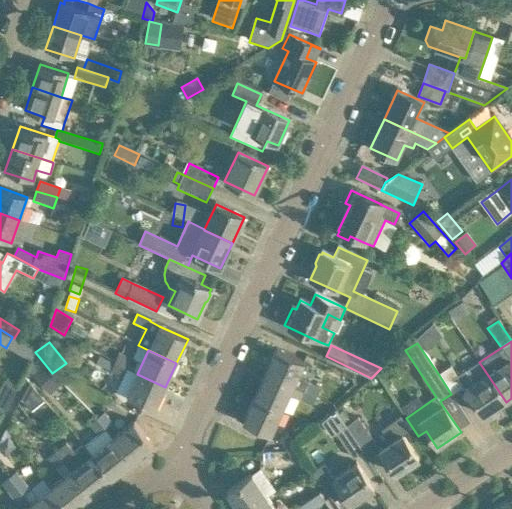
[(304,363),(277,350),(265,374),(293,387),(303,392),(318,399),(322,390),(309,384),(308,383),(308,382),(297,377),(304,363)]
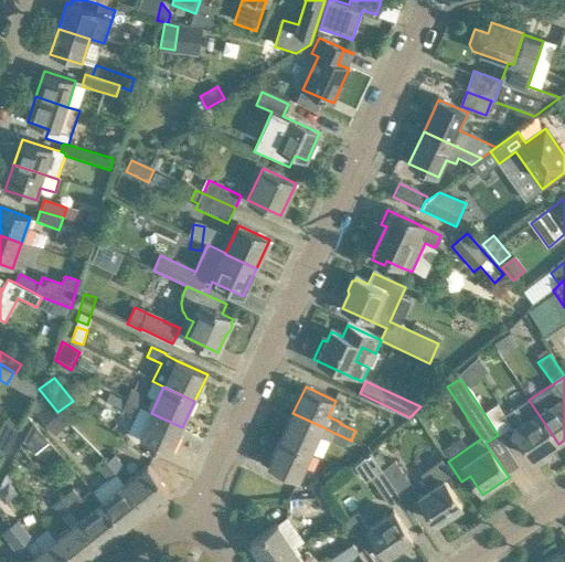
[(130,392),(126,402),(139,409),(145,399),(130,392)]
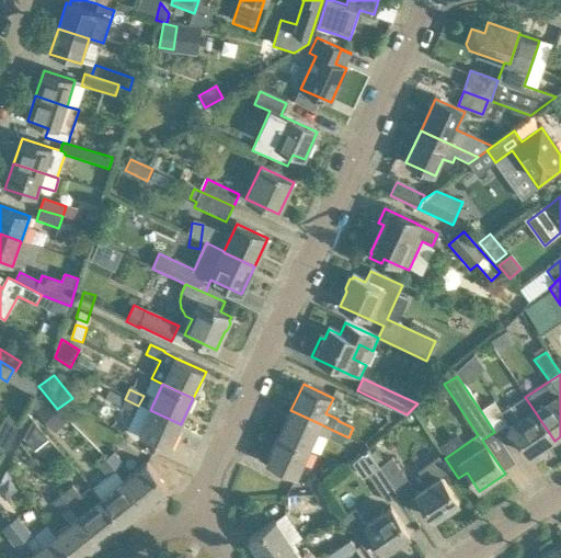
[(138,406),(125,399),(110,393),(105,401),(121,408),(122,407),(135,413),(138,406)]
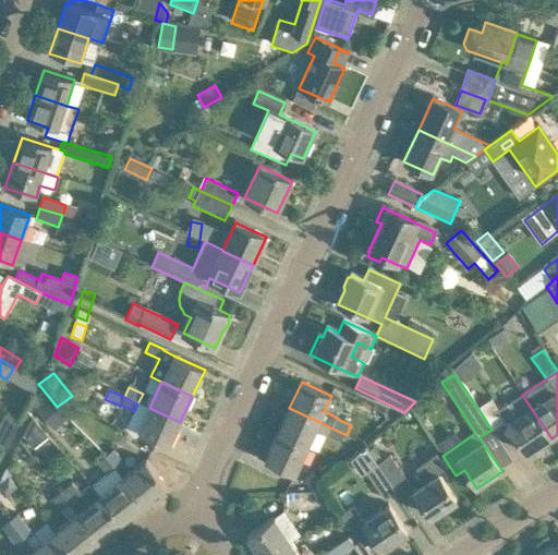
[(490,400),(478,409),(492,430),(505,422),(507,425),(526,455),(552,438),(522,395),(498,410),(490,400)]
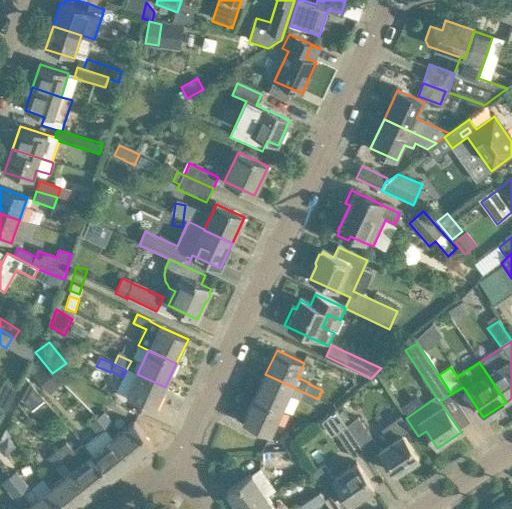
[(44,365),(33,376),(51,396),(63,386),(44,365)]
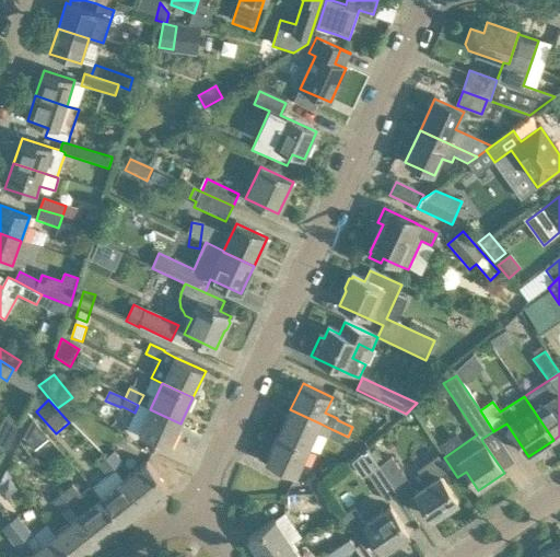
[(168,450),(181,424),(150,409),(138,436),(168,450)]
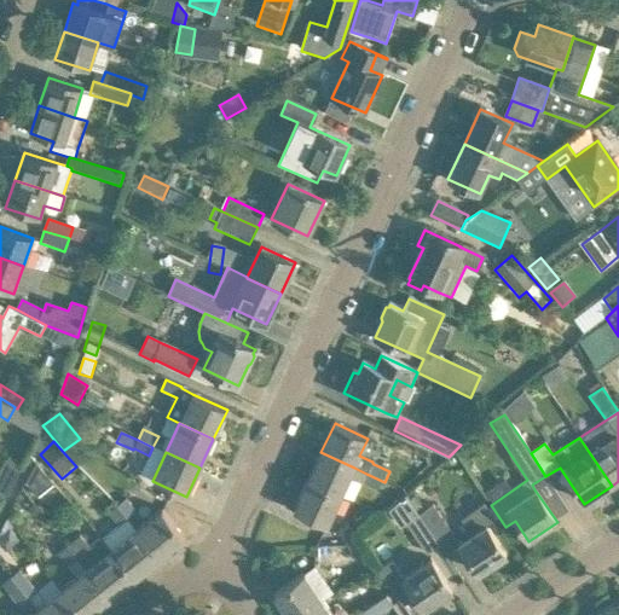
[(341,497),(354,468),(320,452),(307,482),(341,497)]
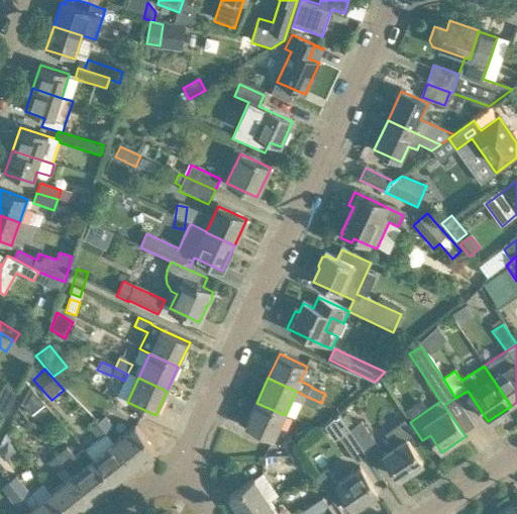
[(6,383),(0,393),(0,414),(4,417),(18,391),(6,383)]
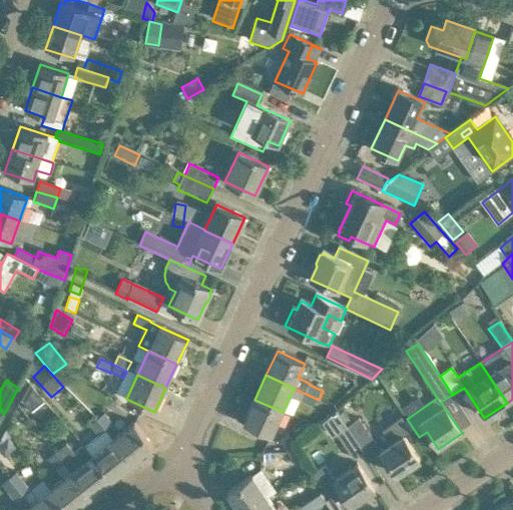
[(45,402),(31,385),(21,402),(25,404),(31,413),(45,402)]
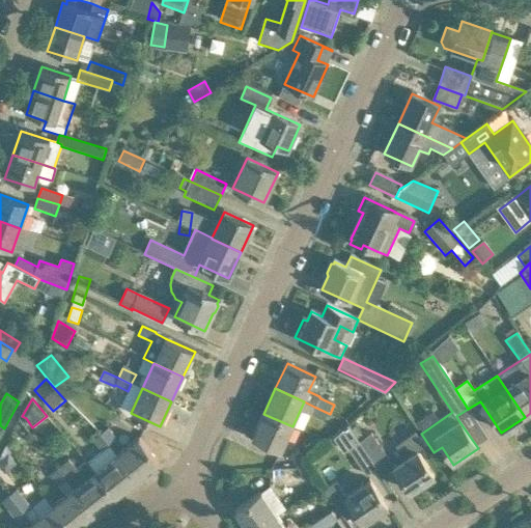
[(310,415),(326,422),(330,414),(314,407),(310,415)]
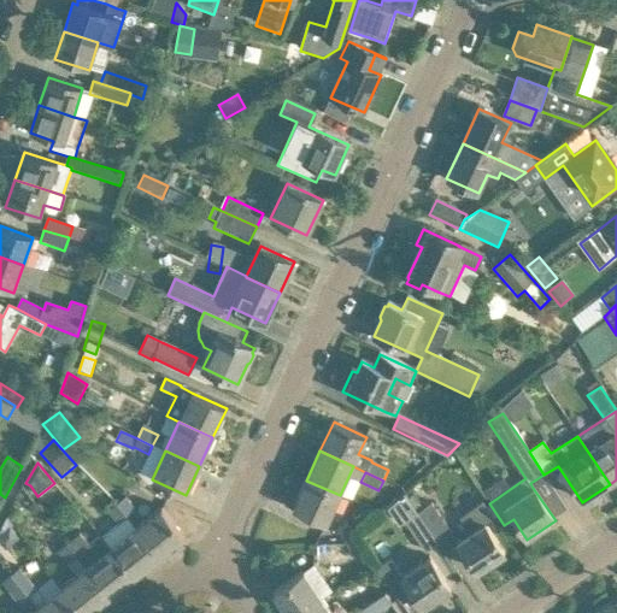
[(325,525),(340,495),(306,481),(293,510),(325,525)]
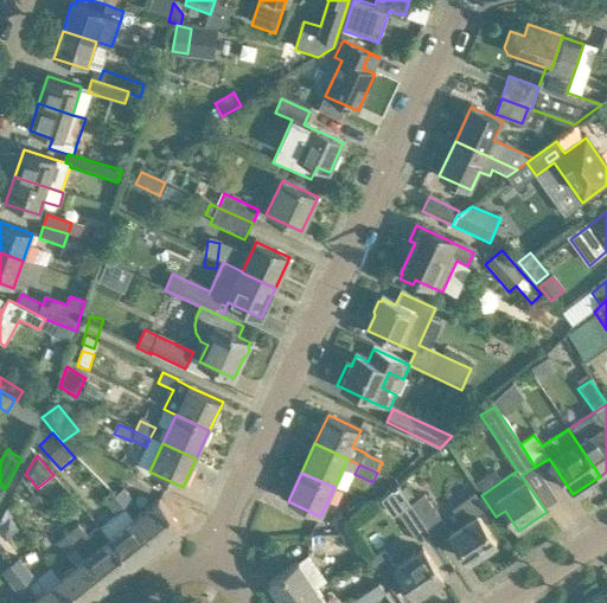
[(423,495),(415,501),(408,488),(401,492),(410,505),(429,533),(442,525),(423,495)]
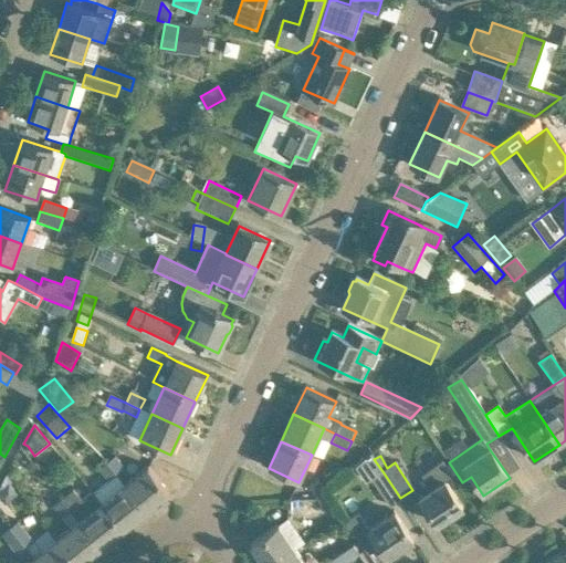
[(116,457),(107,465),(117,476),(125,469),(116,457)]
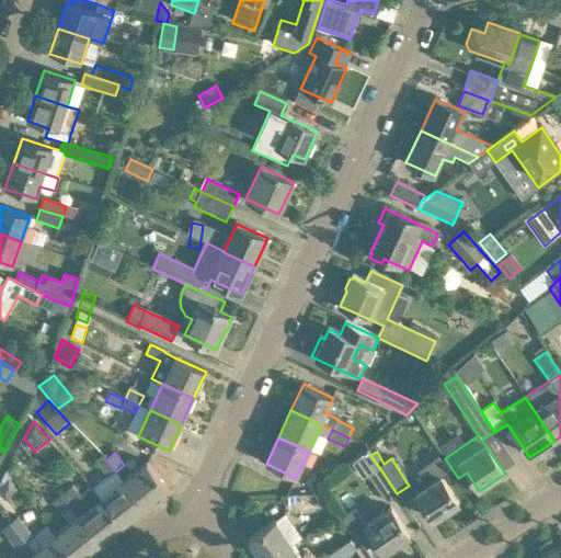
[(442,479),(449,474),(439,458),(418,473),(427,487),(415,496),(433,522),(458,504),(442,479)]
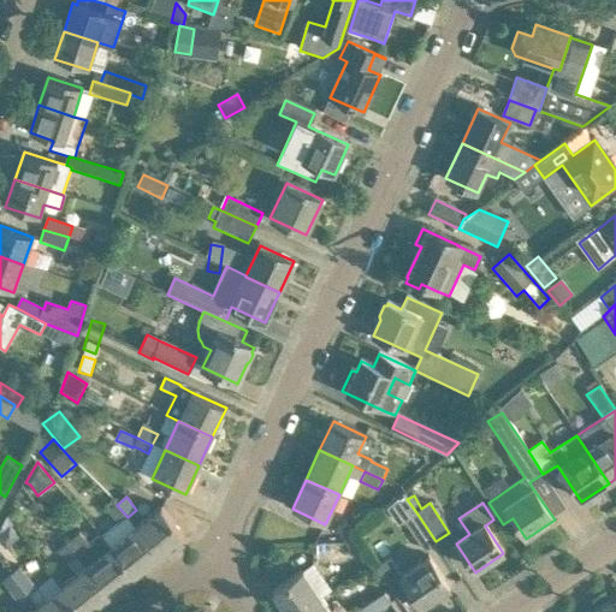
[(117,505),(107,512),(118,526),(128,517),(117,505)]
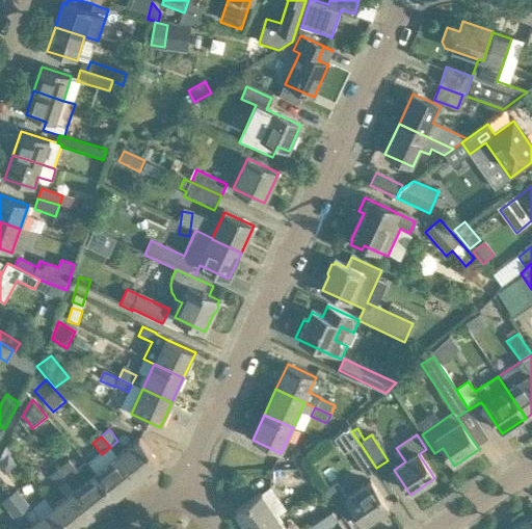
[(318,439),(306,449),(311,455),(323,445),(318,439)]
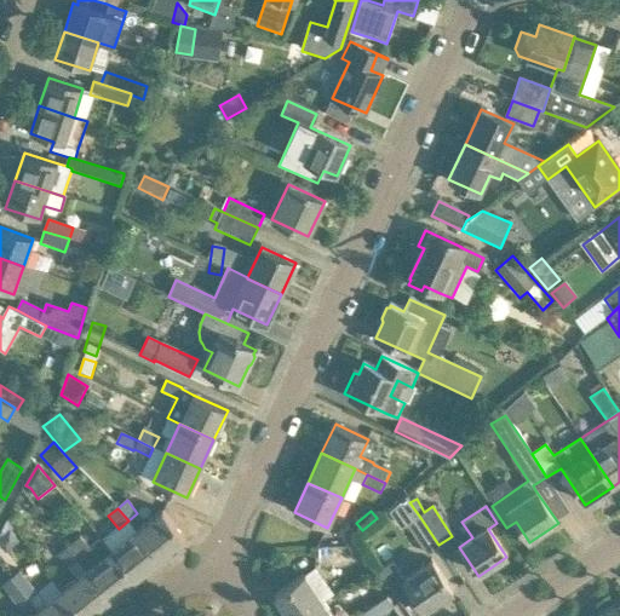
[(162,512),(137,533),(160,560),(185,540),(162,512)]
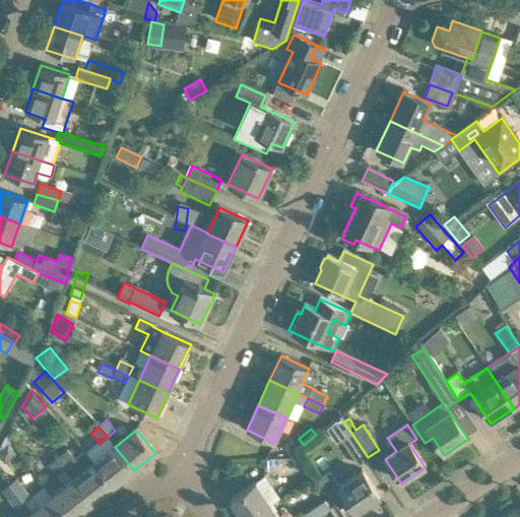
[(368,457),(351,433),(340,440),(358,464),(368,457)]
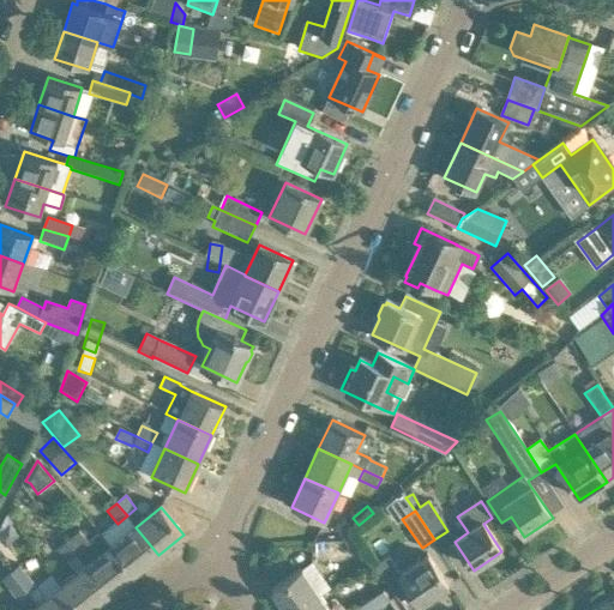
[(345,521),(335,529),(362,571),(373,563),(345,521)]
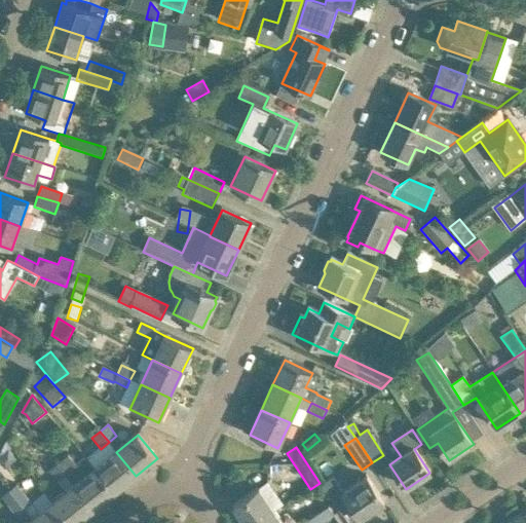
[(136,476),(116,452),(96,469),(95,469),(114,493),(136,476)]
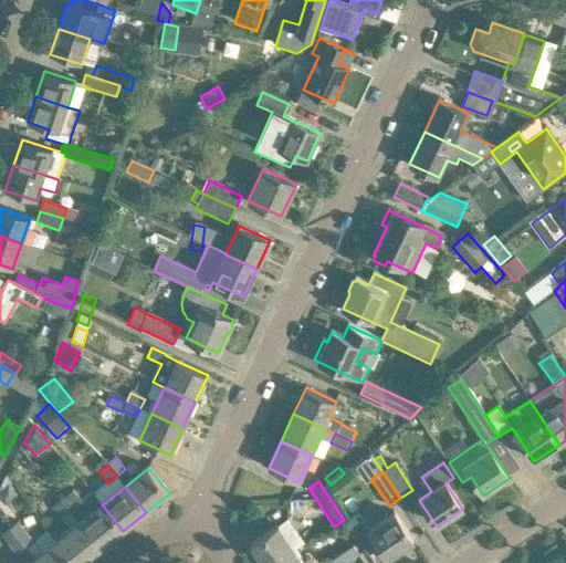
[(102,504),(103,504),(94,492),(83,501),(74,490),(61,501),(80,523),(100,549),(123,531),(102,504)]
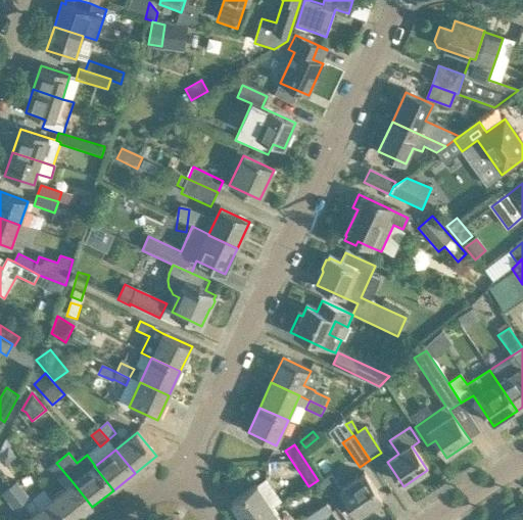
[(57,480),(65,473),(56,463),(48,469),(57,480)]
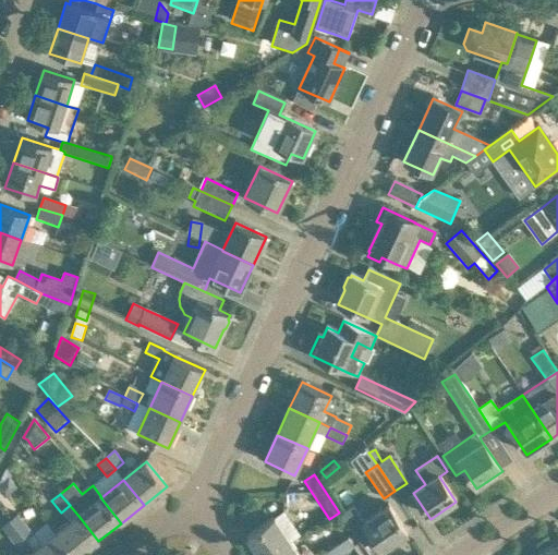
[(389,506),(364,523),(353,507),(340,515),(363,549),(374,541),(381,552),(408,534),(389,506)]
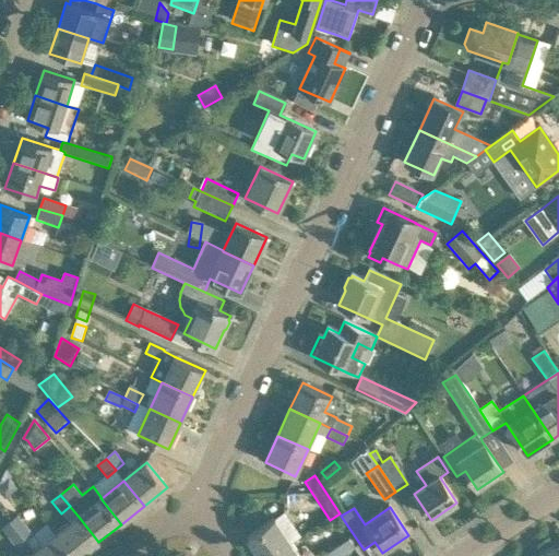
[(265,527),(248,539),(259,555),(273,555),(292,544),(301,539),(285,513),(265,527)]
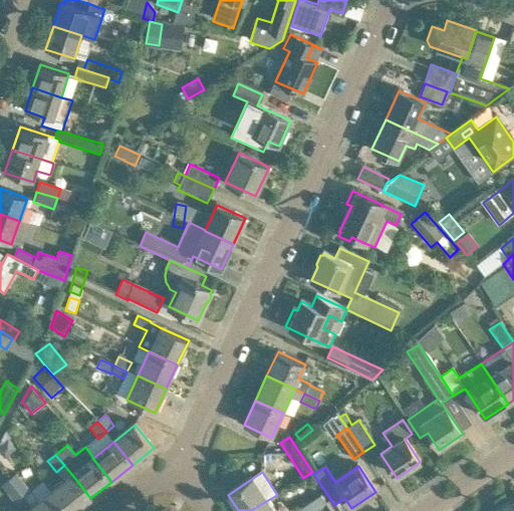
[(74,510),(90,498),(72,475),(51,491),(66,510),(74,510)]
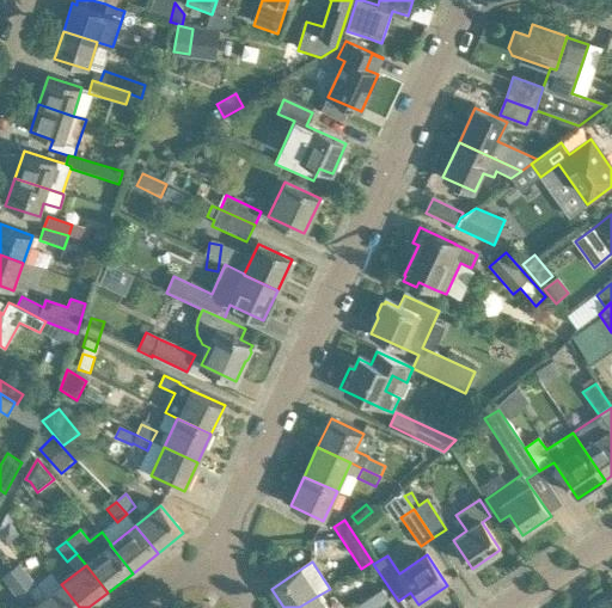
[(12,571),(17,578),(28,590),(35,584),(19,566),(12,571)]
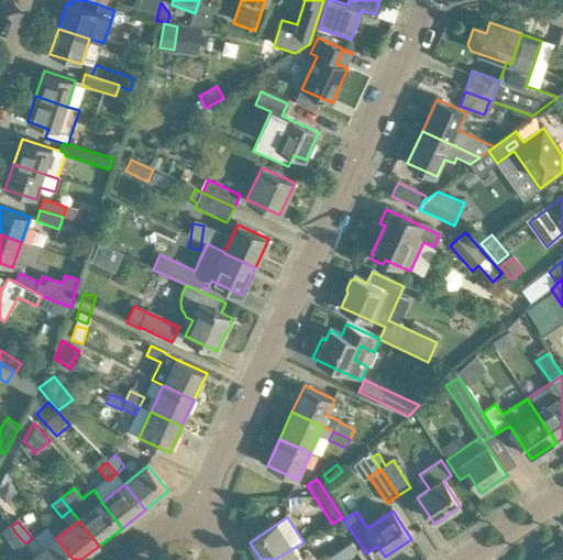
[(35,559),(33,557),(34,557),(25,544),(15,533),(11,526),(2,533),(8,539),(17,550),(23,559),(35,559)]
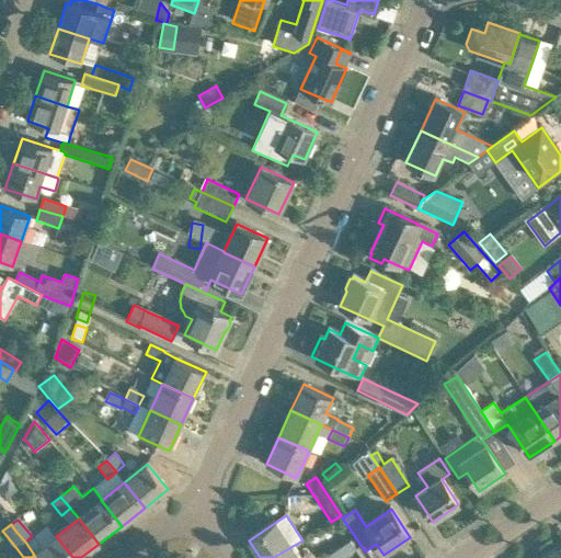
[(72,557),(56,536),(34,555),(33,555),(35,557),(72,557)]
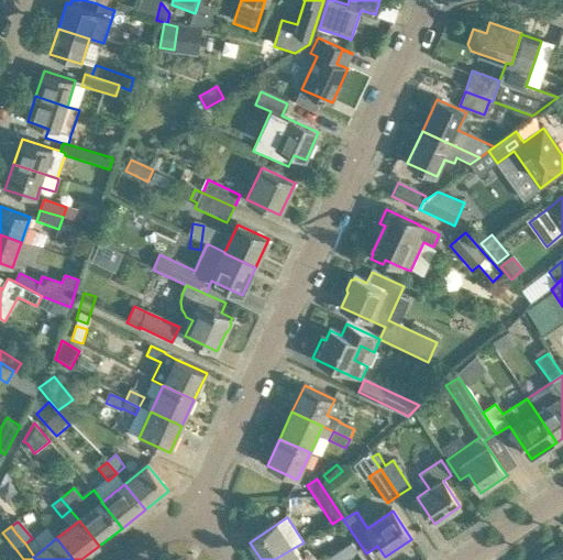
[(351,544),(339,551),(343,559),(350,559),(357,553),(351,544)]
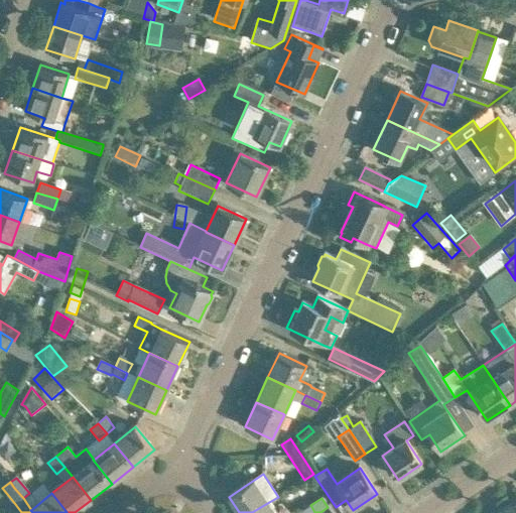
[(276,512),(269,502),(252,512),(276,512)]
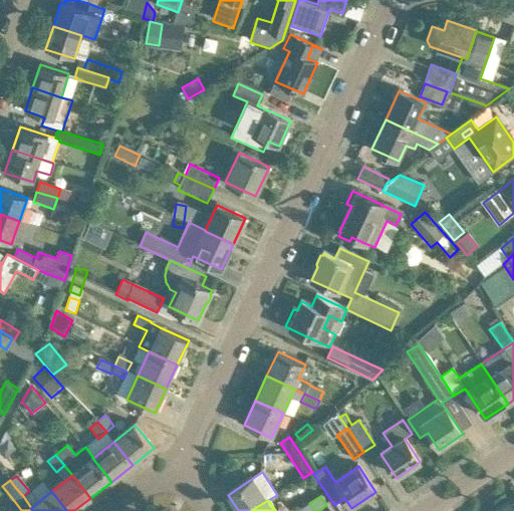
[(513,510),(513,500),(500,510),(513,510)]
